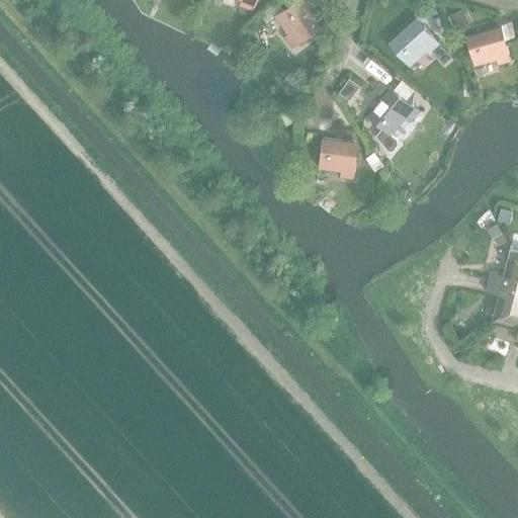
[(238,7),(250,12),(255,0),(239,0),(241,1),(238,7)]
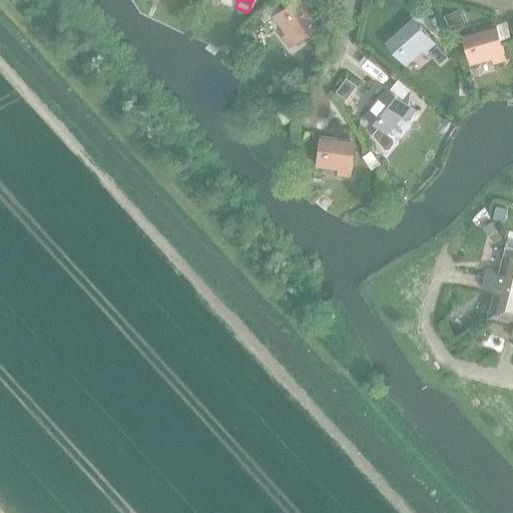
[(280,38),(288,48),(317,27),(296,0),(292,0),(271,16),(285,34),(280,38)]
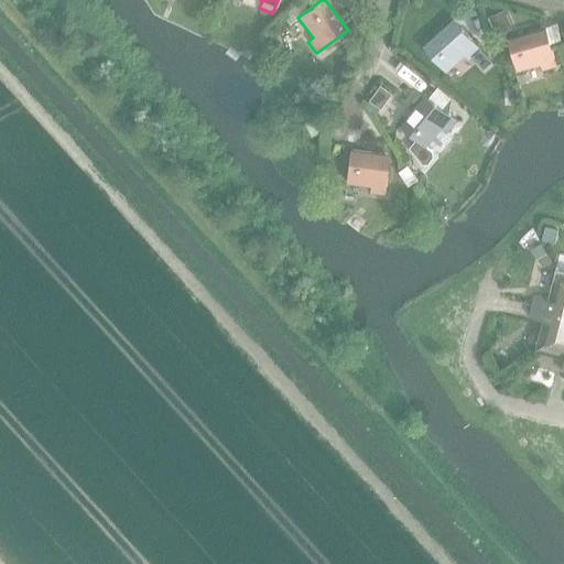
[(463,55),(467,60),(478,51),(452,21),(423,47),(444,72),(463,55)]
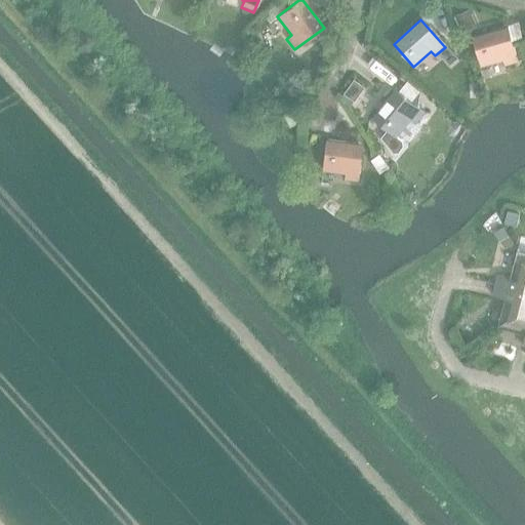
[(503,66),(517,63),(507,28),(471,38),(479,67),(501,61),(503,66)]
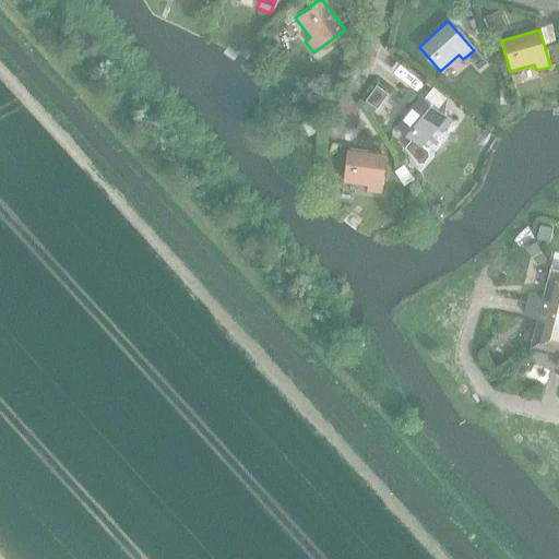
[(417,97),(395,123),(412,137),(420,144),(436,125),(441,129),(451,118),(438,107),(424,96),(420,100),(417,97)]
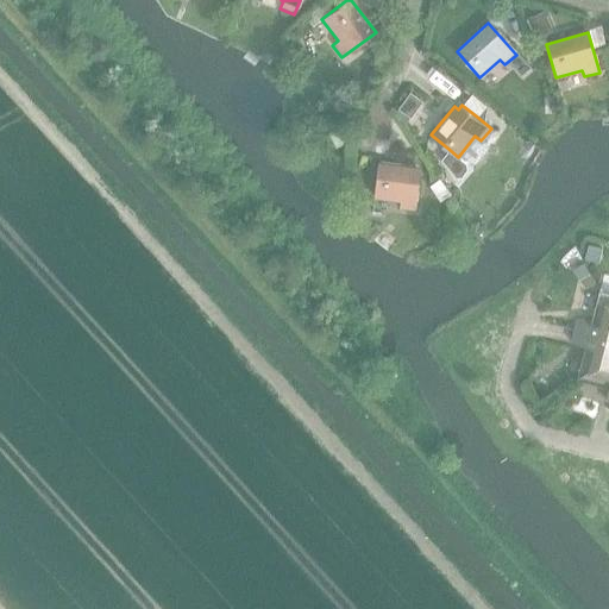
[(458,157),(449,149),(441,159),(454,176),(460,175),(466,168),(465,162),(458,157)]
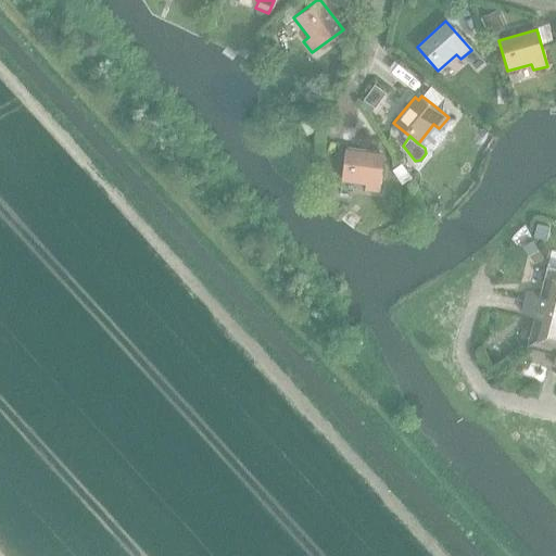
[(364,189),(378,191),(382,154),(344,149),(340,180),(365,184),(364,189)]
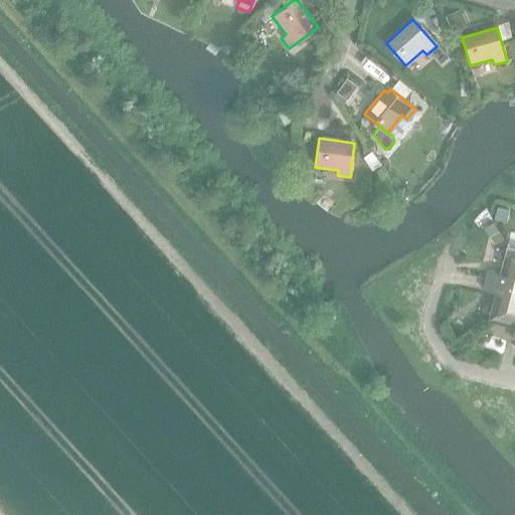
[(485,279),(514,286),(514,259),(510,251),(504,255),(499,272),(488,269),(485,279)]
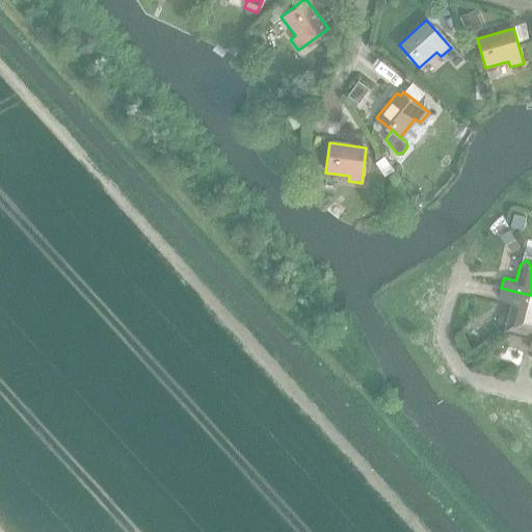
[(511,324),(531,312),(531,295),(501,288),(499,298),(511,301),(507,318),(511,324)]
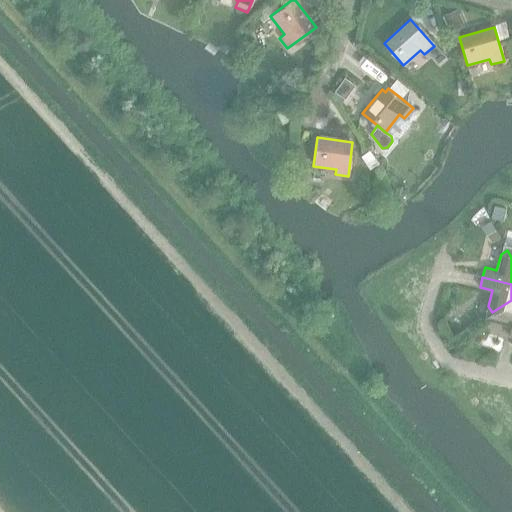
[(509,335),(511,335),(511,300),(492,312),(496,319),(511,323),(509,335)]
